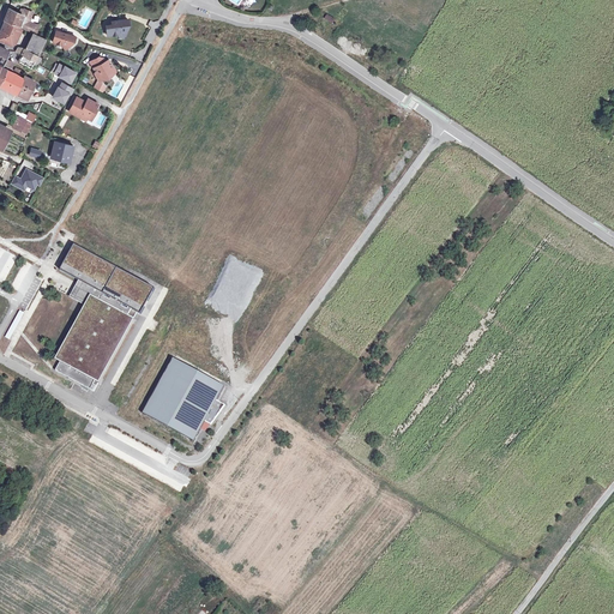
[(4,20),(5,20),(18,26),(19,26),(35,34),(38,25),(30,22),(34,12),(24,7),(23,11),(20,10),(19,13),(8,8),(4,20)]
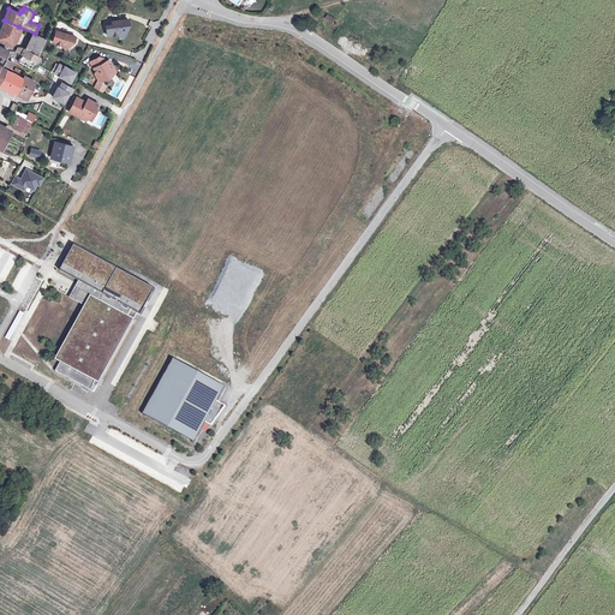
[(329,15),(326,21),(334,24),(336,19),(329,15)]
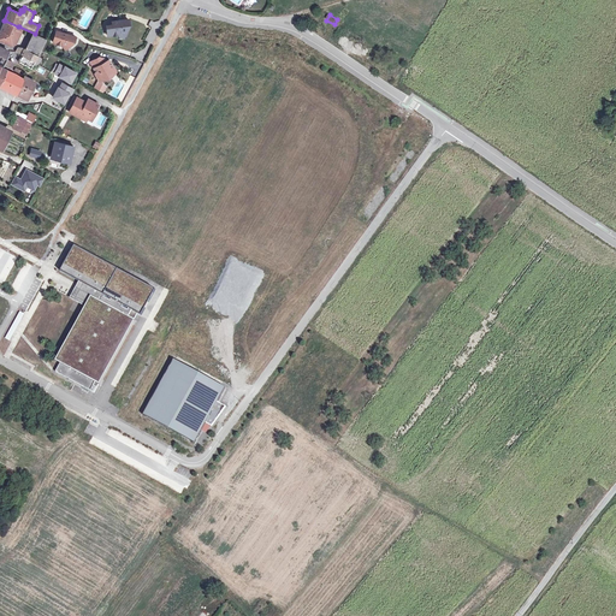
[(117,35),(125,34),(129,25),(128,19),(112,22),(112,24),(106,25),(107,36),(117,35)]
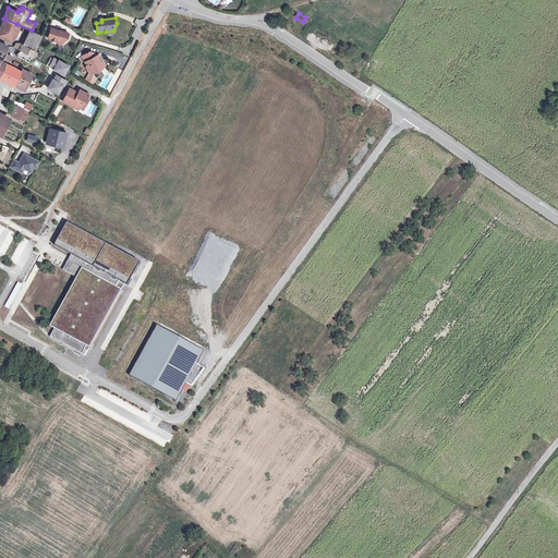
[(4,19),(1,27),(13,33),(17,24),(16,24),(4,19)]
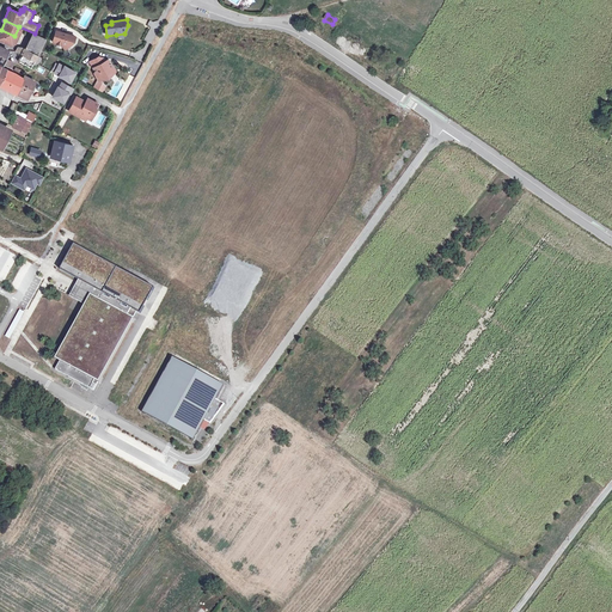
[(14,36),(1,30),(0,31),(0,38),(11,44),(12,41),(14,42),(17,37),(14,36)]
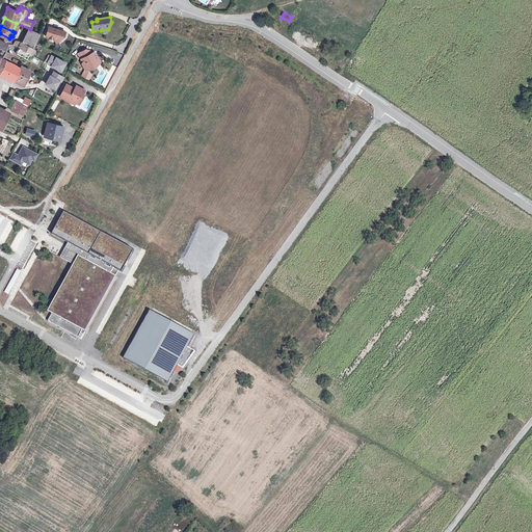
[(64,31),(48,26),(45,35),(52,37),(58,40),(63,35),(64,31)]
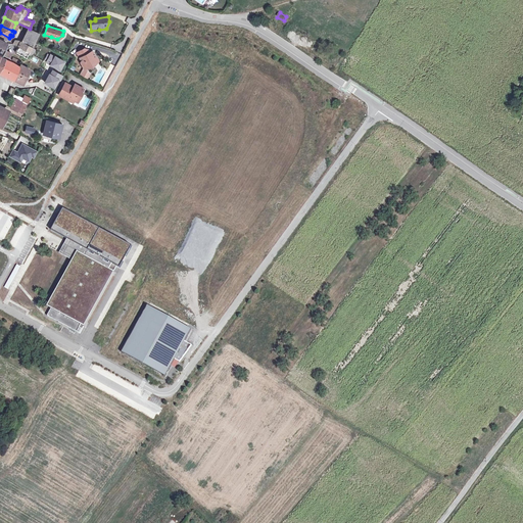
[(39,34),(39,33),(30,29),(26,37),(35,42),(39,34)]
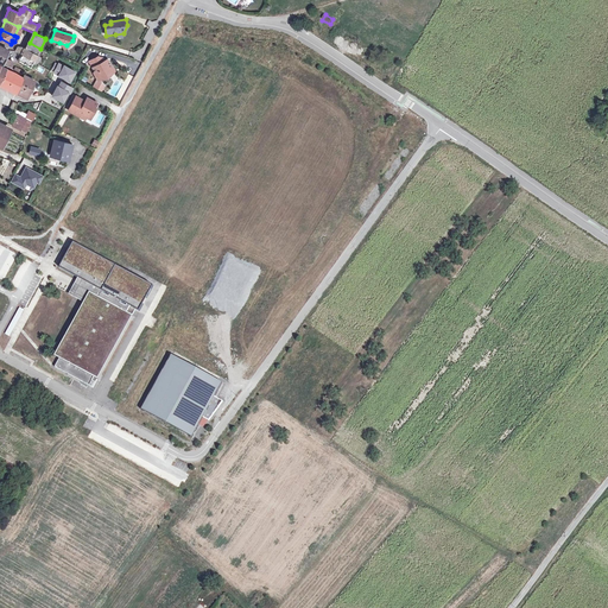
[(23,50),(21,54),(37,63),(39,57),(37,56),(40,49),(30,43),(25,52),(23,50)]
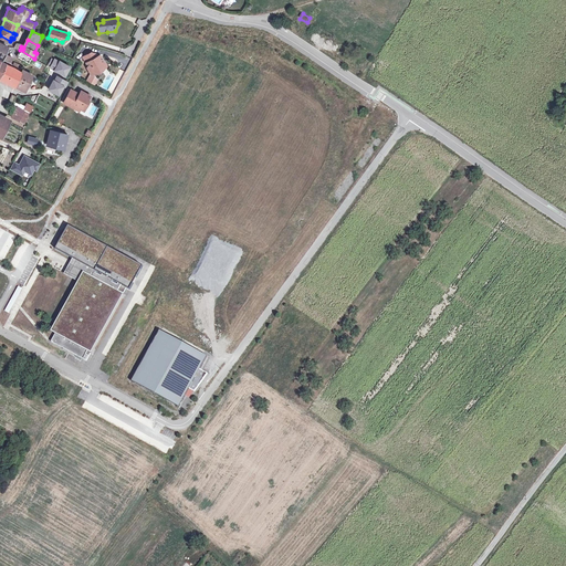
[(0,42),(0,58),(10,63),(12,58),(4,54),(8,46),(0,42)]
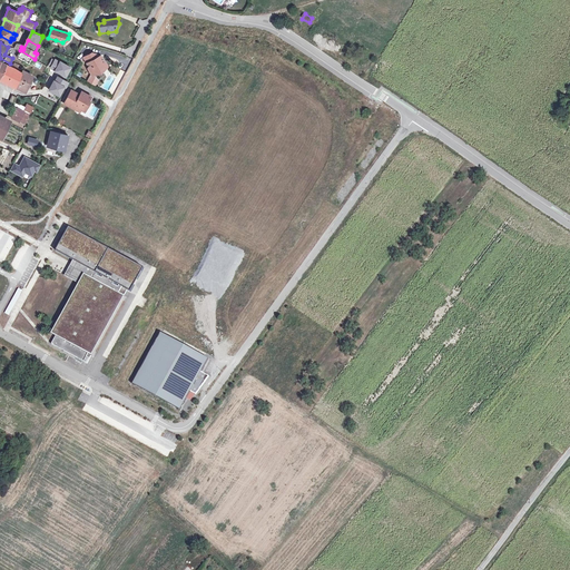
[(35,59),(20,50),(17,57),(29,64),(30,61),(32,62),(35,59)]
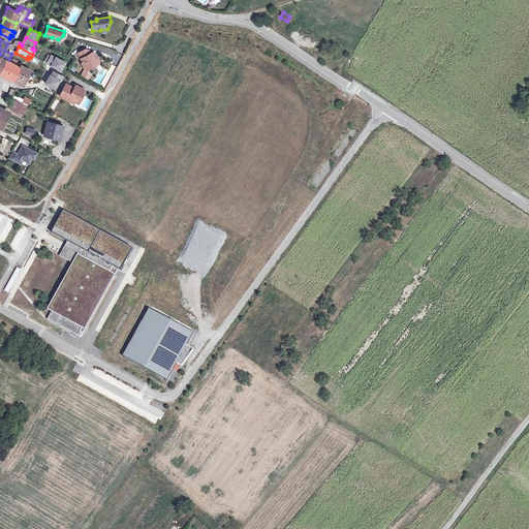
[(85,49),(78,53),(83,62),(82,63),(85,68),(89,66),(89,65),(94,62),(94,63),(95,62),(94,60),(97,59),(94,52),(92,52),(91,52),(87,54),(86,52),(85,49)]
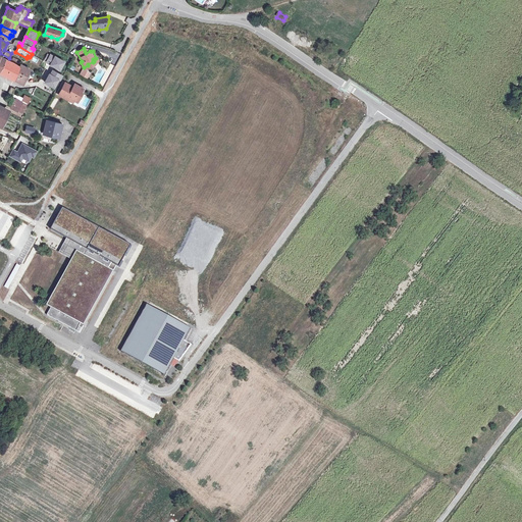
[(45,62),(50,64),(54,56),(50,54),(45,62)]
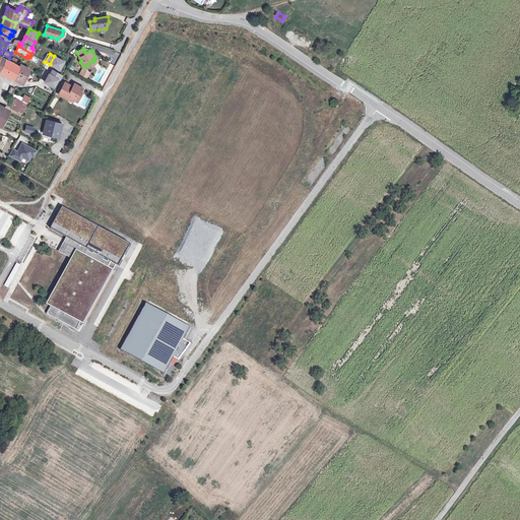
[(54,56),(50,64),(60,69),(64,60),(55,55),(54,56)]
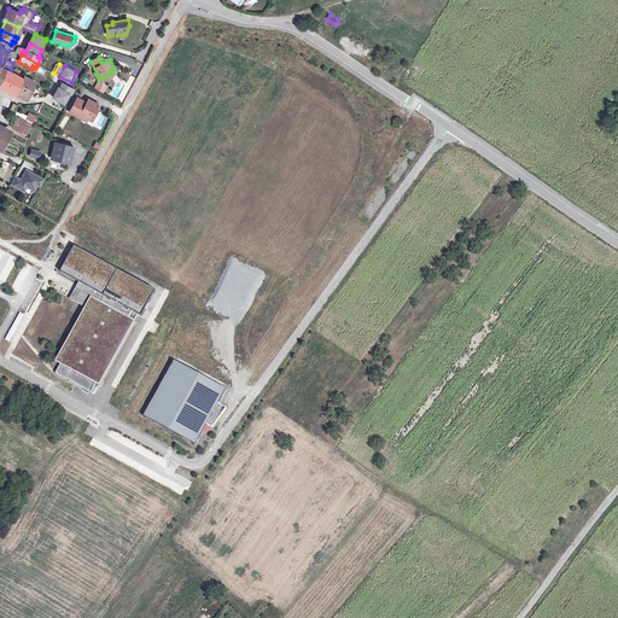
[(13,74),(7,70),(0,85),(0,86),(17,94),(24,80),(13,74)]
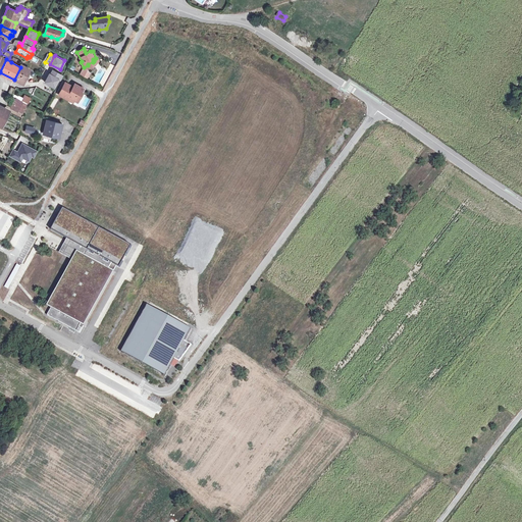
[(20,65),(20,67),(14,80),(23,84),(30,69),(20,65)]
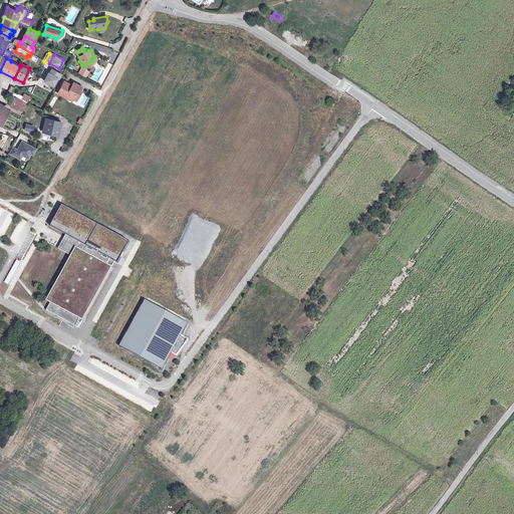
[(81,67),(77,73),(85,77),(88,71),(81,67)]
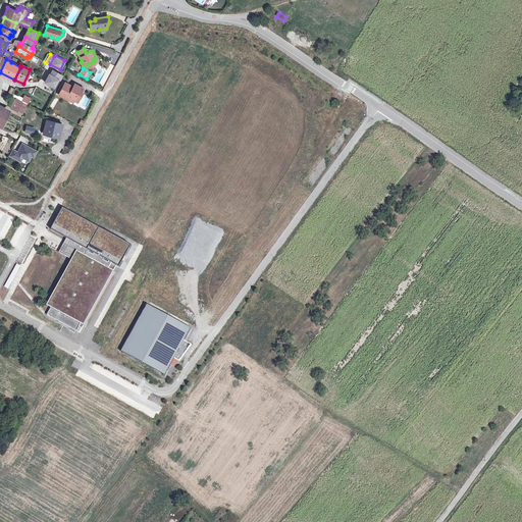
[(62,74),(52,69),(50,73),(59,77),(60,79),(62,74)]
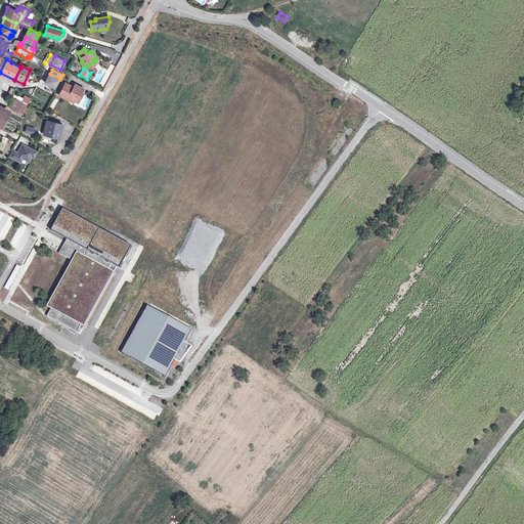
[(49,73),(44,82),(54,88),(59,78),(50,74),(49,73)]
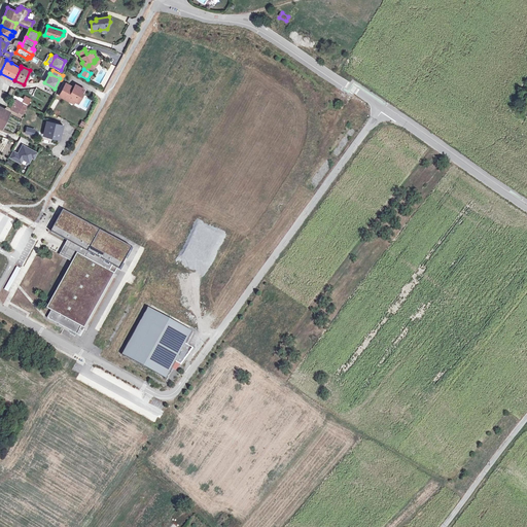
[(66,83),(59,96),(69,101),(70,99),(74,101),(76,98),(79,100),(82,94),(81,94),(83,89),(78,85),(73,88),(66,83)]
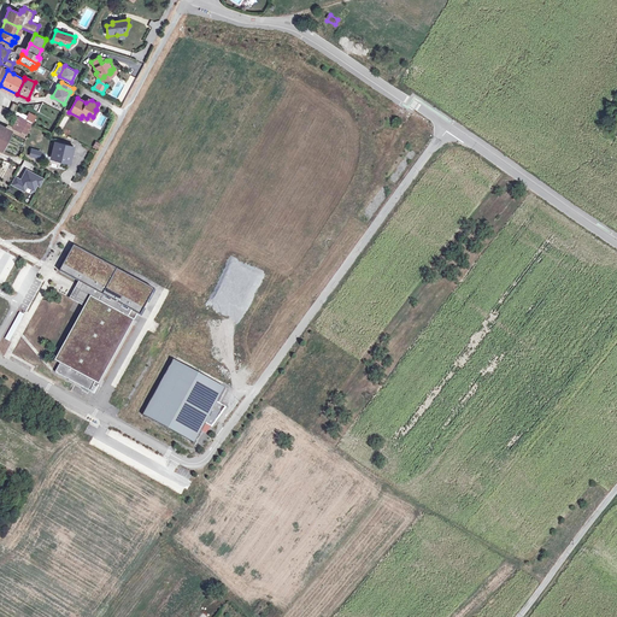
[(29,112),(25,118),(33,123),(36,116),(29,112)]
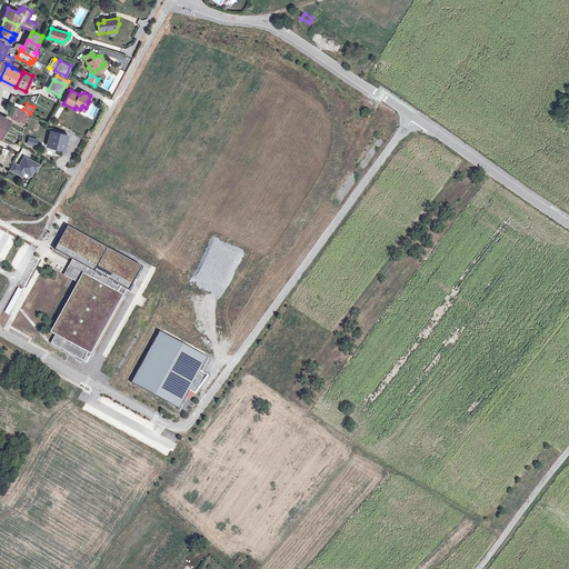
[(27,126),(32,113),(30,113),(23,109),(18,107),(11,118),(26,125),(27,126)]
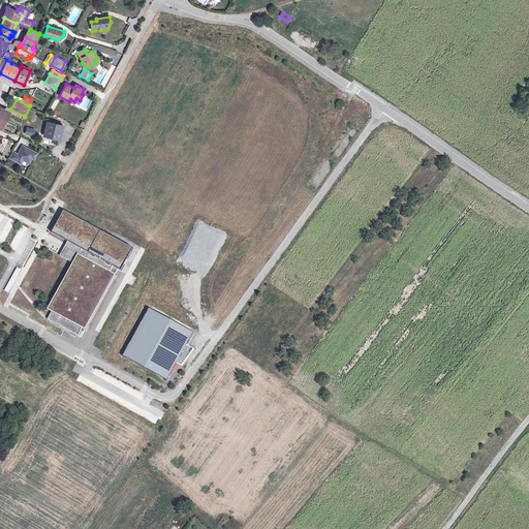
[(8,113),(0,109),(0,127),(1,128),(8,113)]
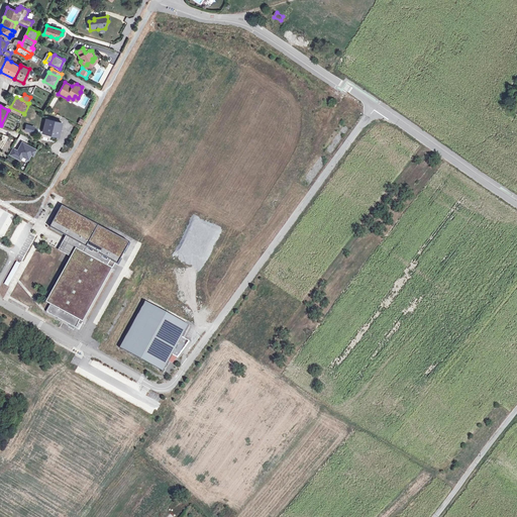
[(62,122),(46,118),(42,130),(50,132),(49,134),(59,136),(62,122)]
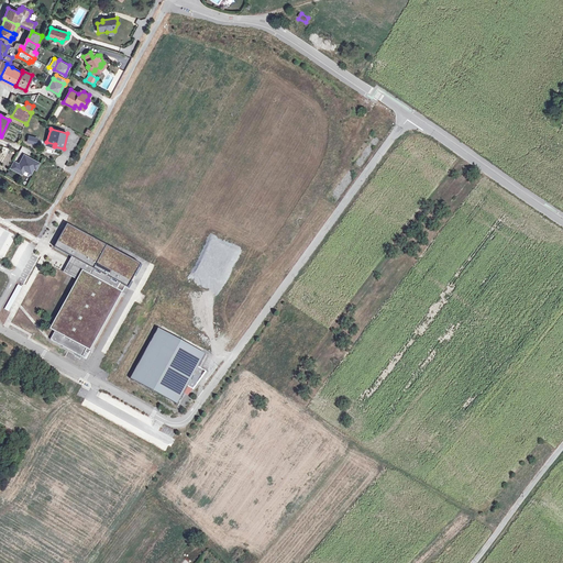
[(78,145),(84,148),(87,141),(81,138),(78,145)]
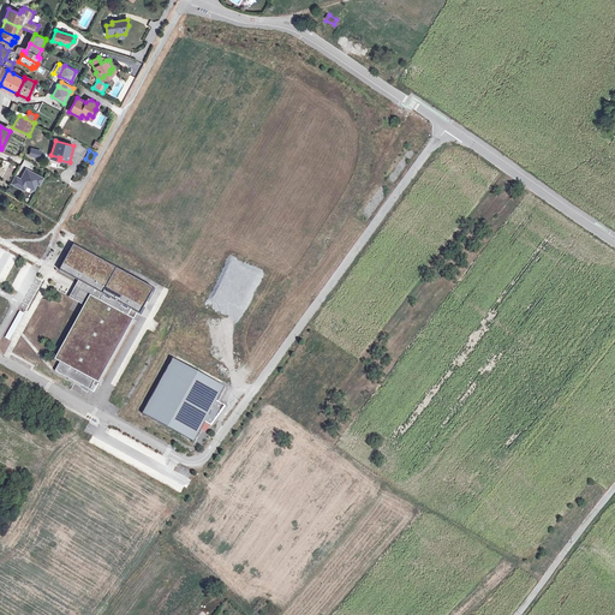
[(7,167),(0,179),(0,189),(11,169),(7,167)]
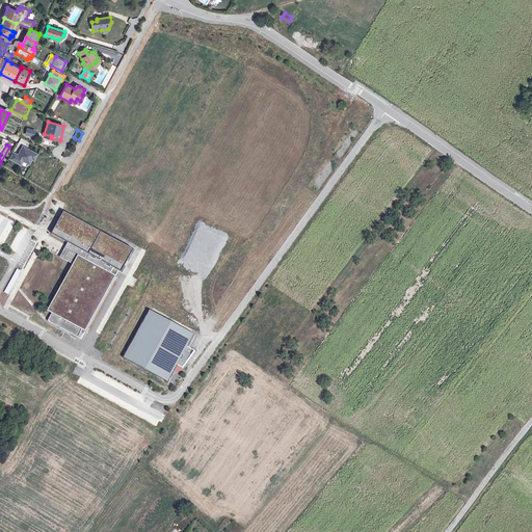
[(11,148),(9,147),(0,163),(3,165),(11,148)]
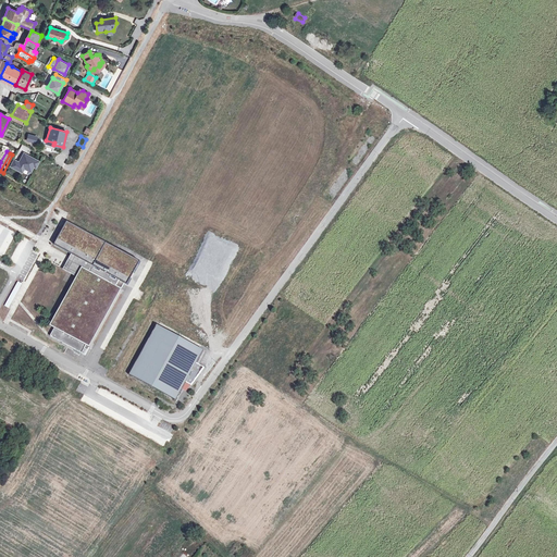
[(21,174),(23,170),(29,173),(33,168),(35,169),(38,163),(23,155),(17,164),(14,170),(14,171),(21,174)]
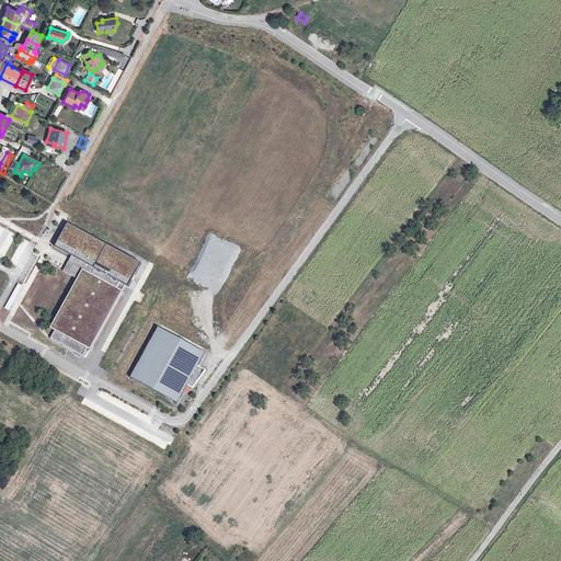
[(142,264),(68,224),(55,247),(72,256),(68,264),(64,272),(78,279),(50,329),(55,331),(50,339),(63,345),(63,347),(80,357),(81,356),(86,358),(90,351),(91,351),(124,293),(122,292),(125,286),(129,288),(142,264)]
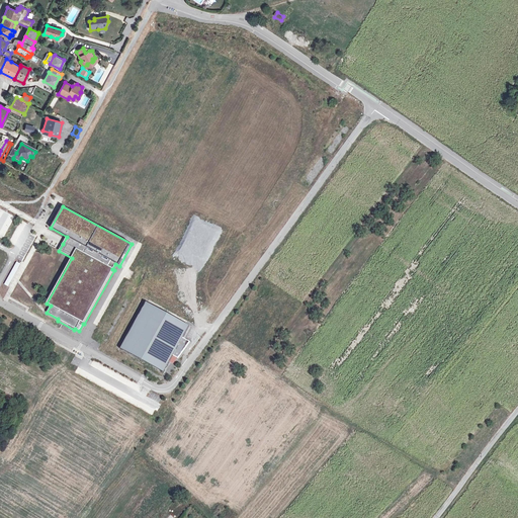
[(189,326),(187,325),(187,327),(148,305),(149,304),(147,303),(120,349),(122,350),(123,349),(163,370),(162,371),(164,372),(170,362),(173,356),(177,358),(189,342),(183,338),(189,326)]
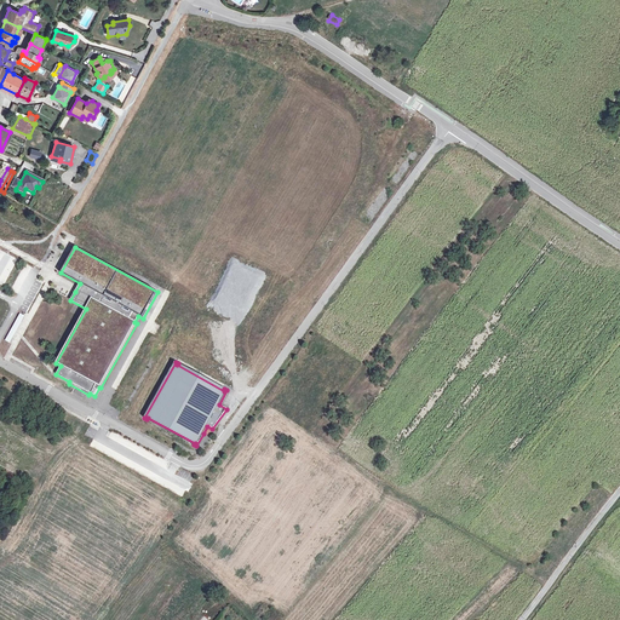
[(181,469),(177,475),(189,481),(193,475),(181,469)]
